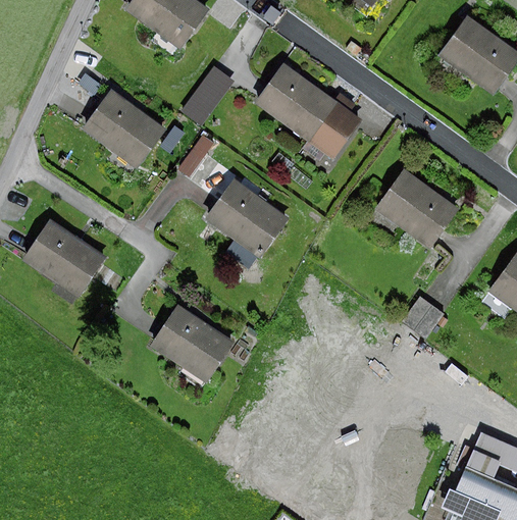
[(209,11),(193,0),(134,0),(126,10),(182,50),(209,11)]
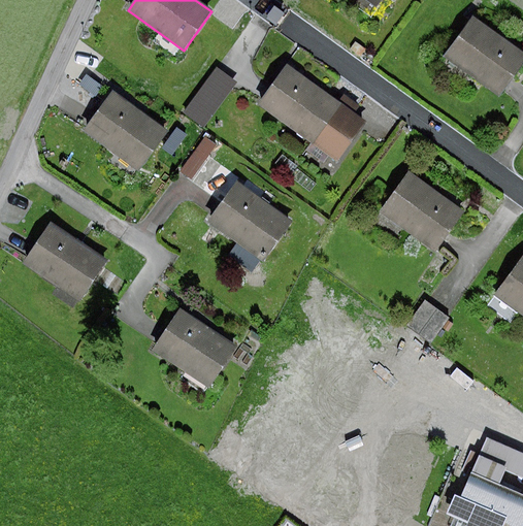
[(522,70),(522,52),(477,19),(449,57),(504,97),(522,70)]
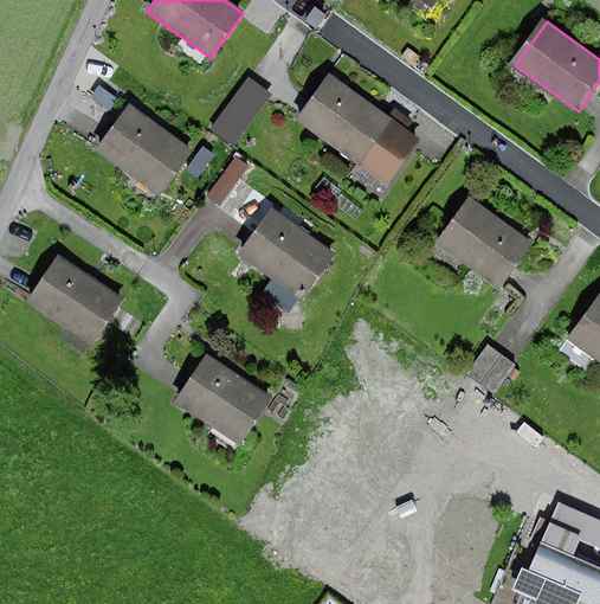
[(388,114),(323,69),(292,113),(356,159),(388,114)]
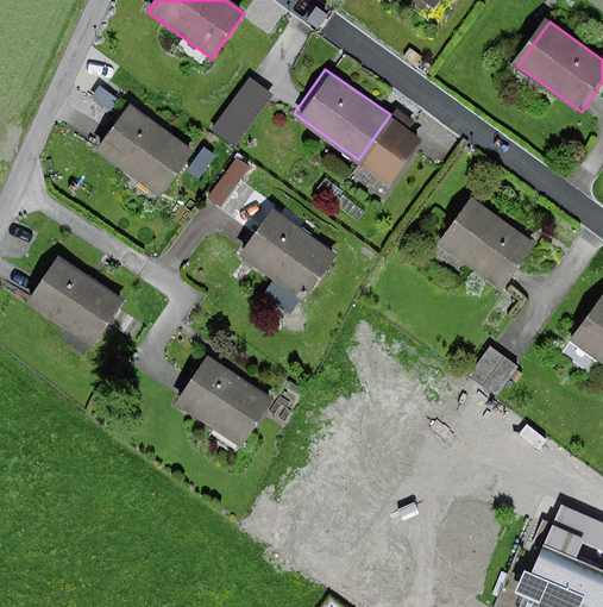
[(249,76),(208,126),(231,145),(272,95),(249,76)]
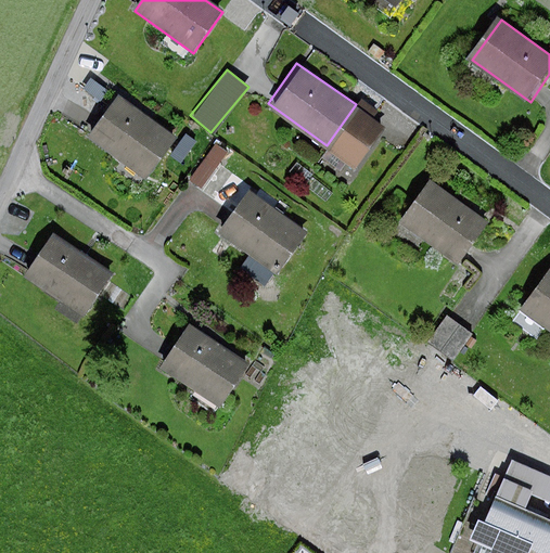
[(173,137),(114,94),(85,136),(143,178),(173,137)]
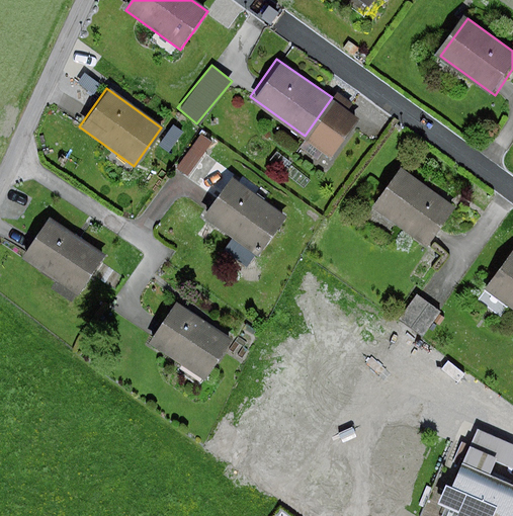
[(332,97),(305,136),(333,156),(361,117),(332,97)]
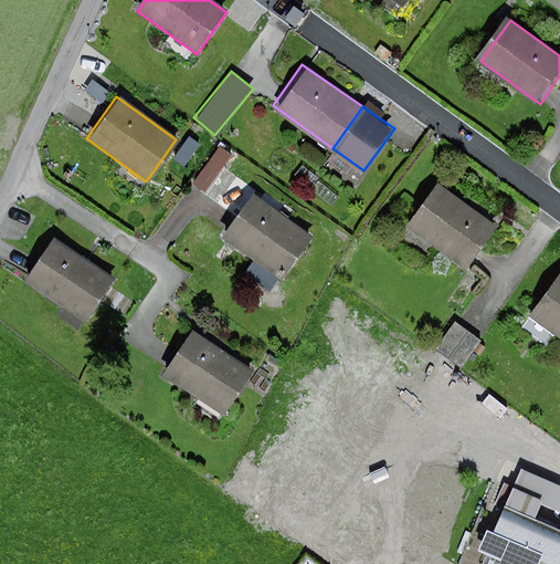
[(187,176),(203,189),(229,155),(213,143),(187,176)]
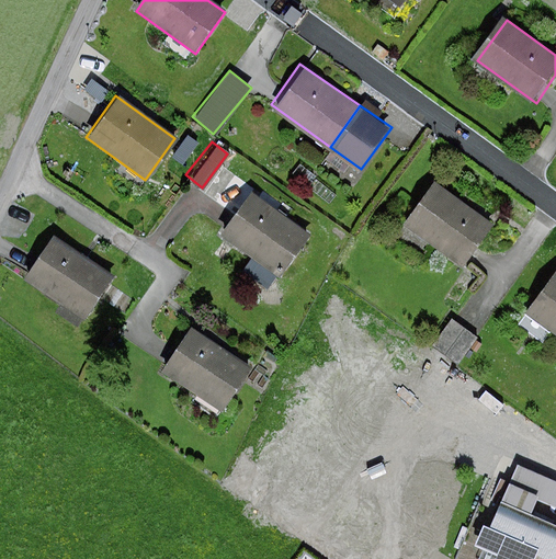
[(491,225),(432,182),(403,224),(462,266),(491,225)]
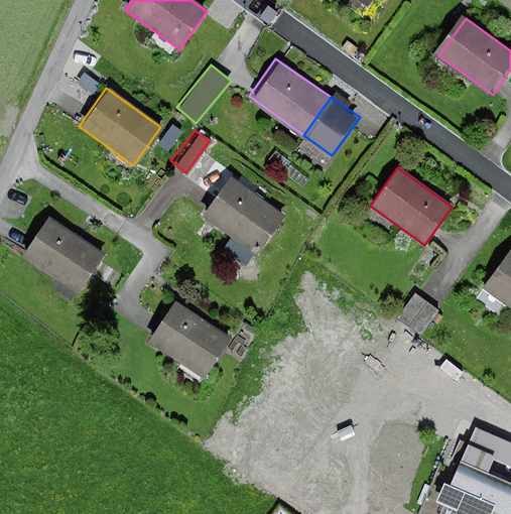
[(288,221),(234,181),(207,220),(261,258),(288,221)]
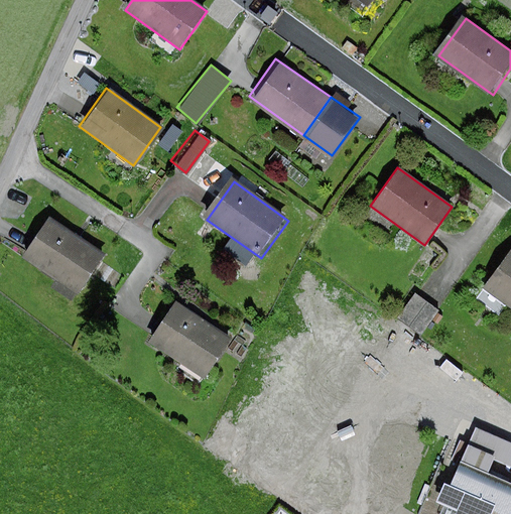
[(100,255),(45,217),(18,254),(73,293),(100,255)]
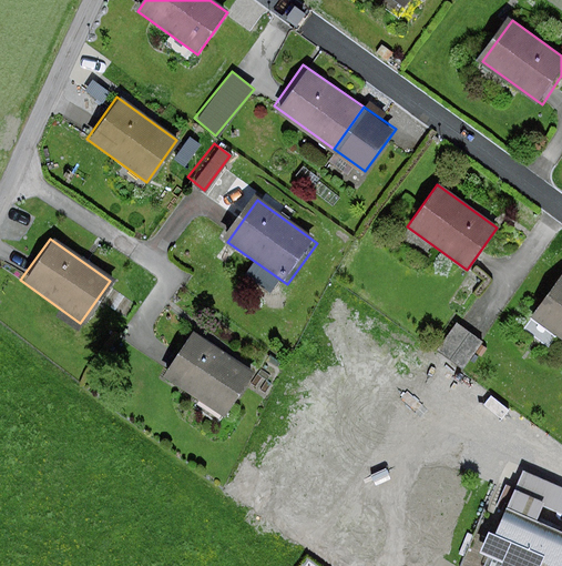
[(561,275),(531,317),(561,339),(561,275)]
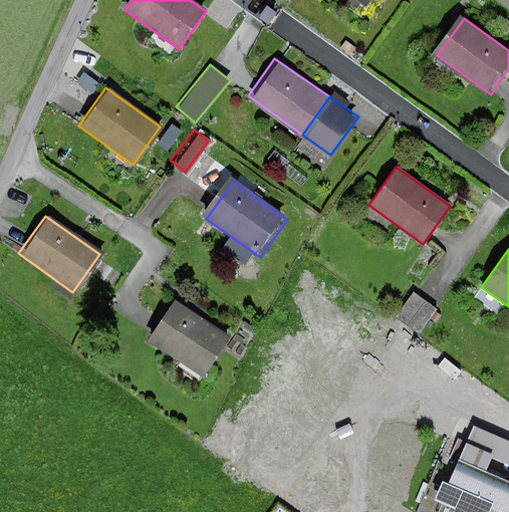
[(412,290),(397,318),(422,332),(438,308),(412,290)]
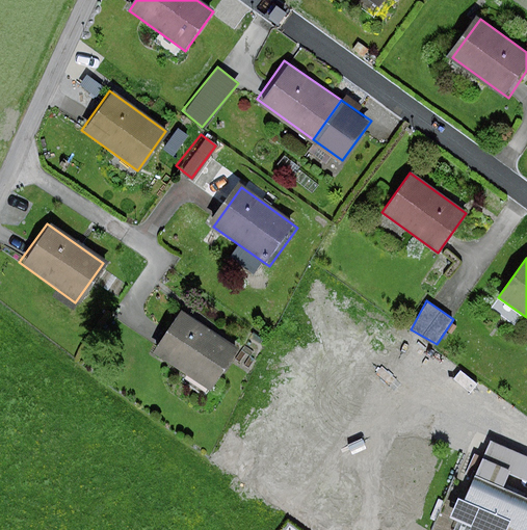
[(243,353),(187,313),(159,352),(215,393),(243,353)]
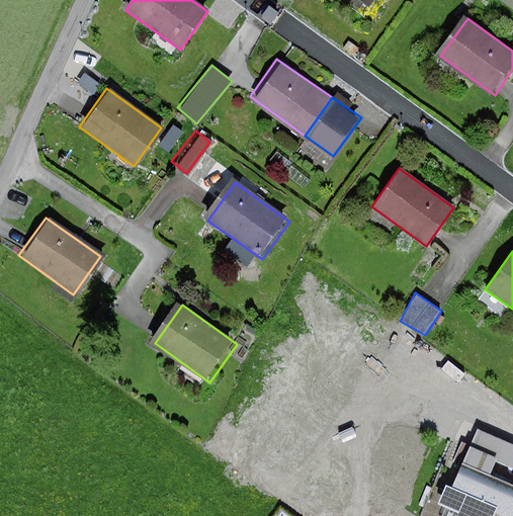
[(407,369),(425,335),(400,321),(379,353),(407,369)]
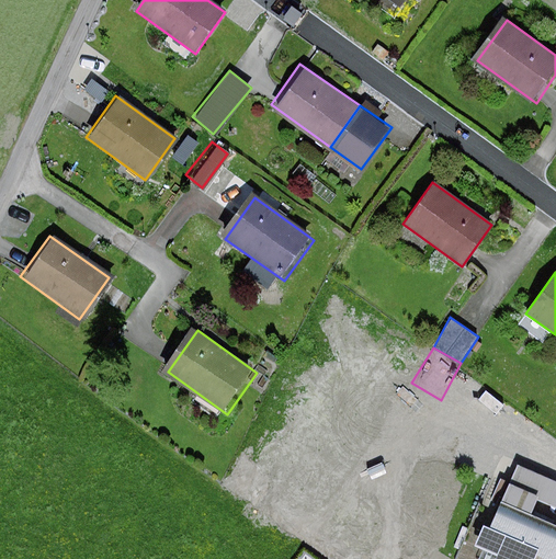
[(353,375),(336,363),(264,468),(324,509),(347,474),(354,478),(385,434),(375,428),(408,379),(369,353),(353,375)]
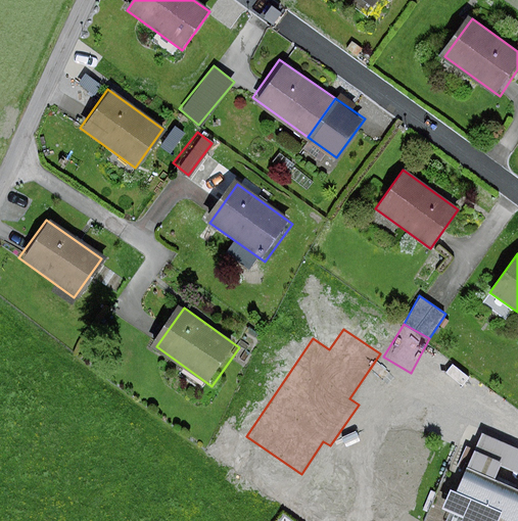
[(512,442),(482,430),(466,469),(496,481),(512,442)]
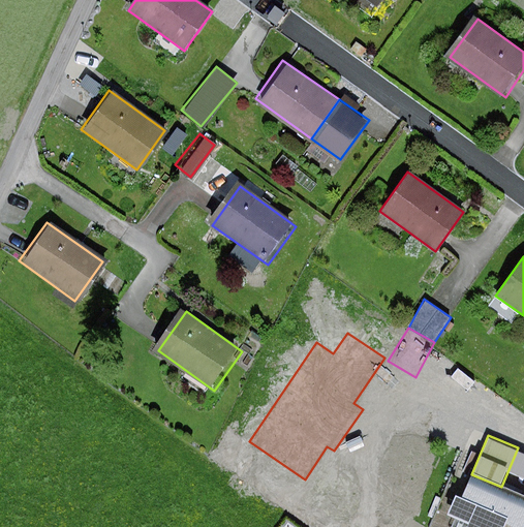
[(523,526),(523,496),(501,487),(471,474),(455,514),(487,526),(523,526)]
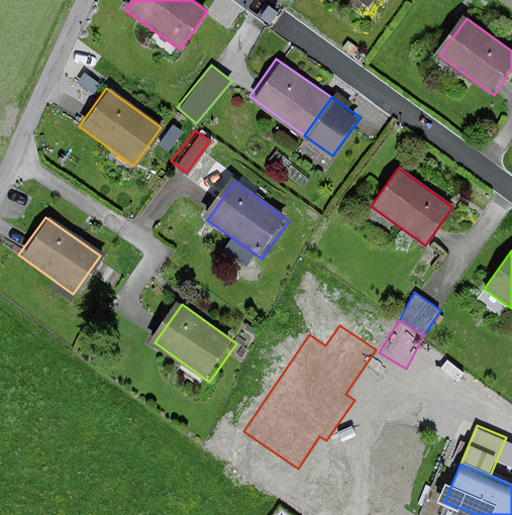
[(336,491),(311,477),(303,492),(328,505),(336,491)]
